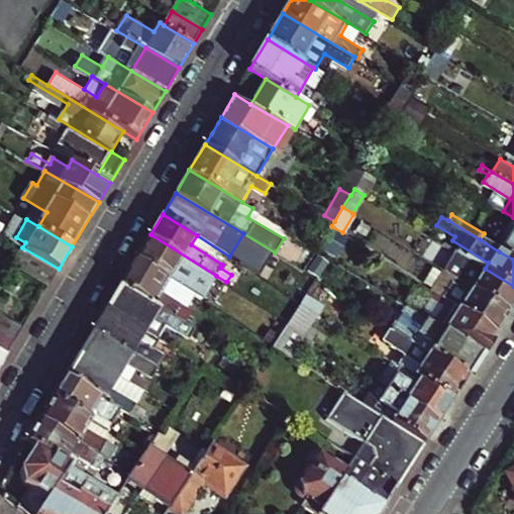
[(513,227),(499,251),(513,260),(513,227)]
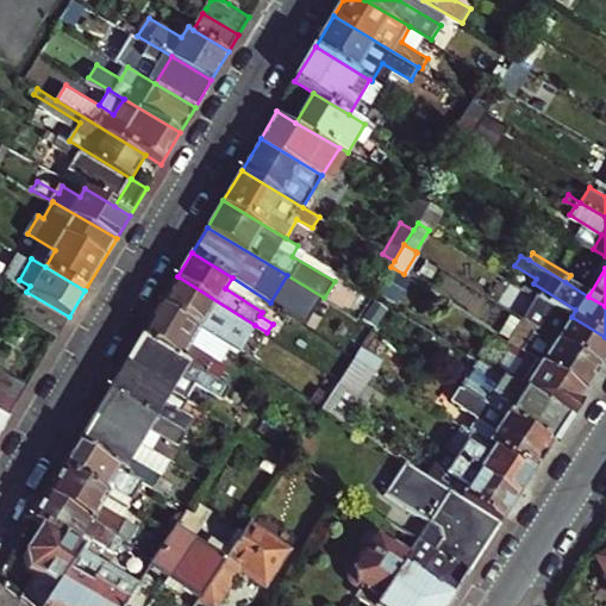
[(177,276),(162,303),(200,326),(208,312),(248,336),(255,325),(177,276)]
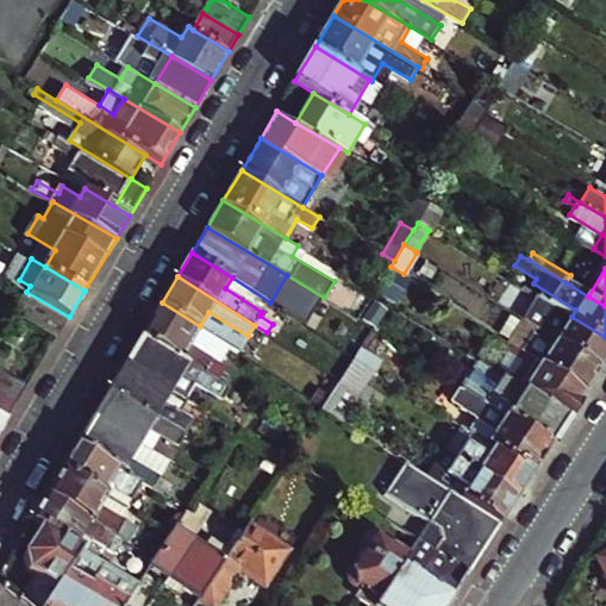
[(69,317),(26,292),(16,308),(58,335),(69,317)]
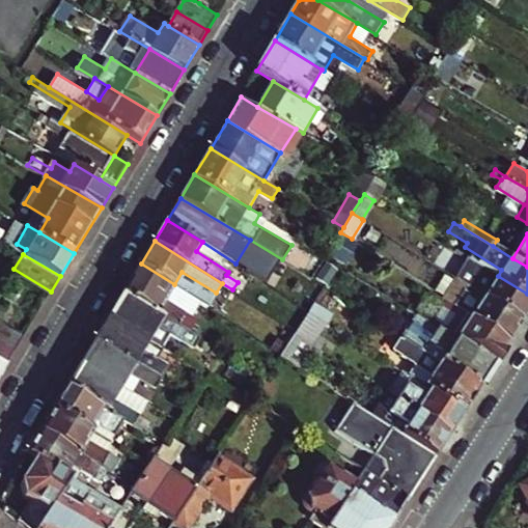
[(527,294),(498,276),(475,261),(468,274),(463,271),(459,278),(524,318),(527,312),(527,294)]
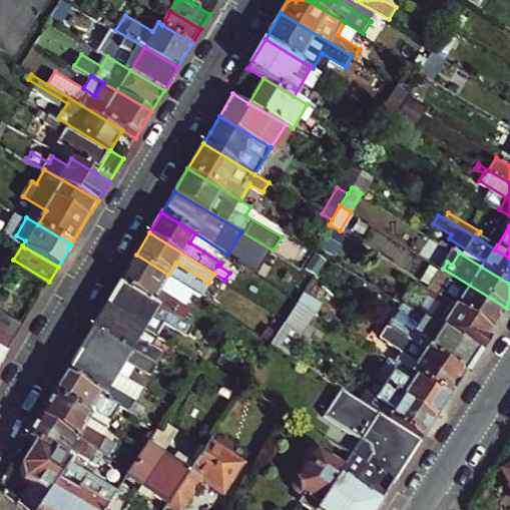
[(168,275),(136,255),(121,281),(185,320),(192,308),(180,300),(161,289),(170,275),(168,275)]
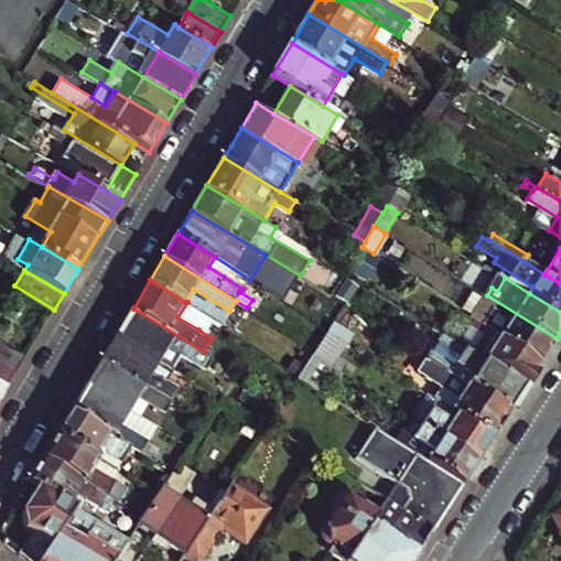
[(473,317),(541,360),(557,338),(487,295),(473,317)]
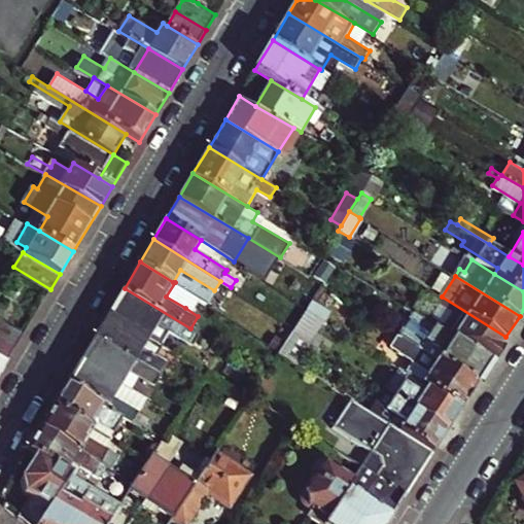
[(166,297),(185,308),(194,294),(175,282),(166,297)]
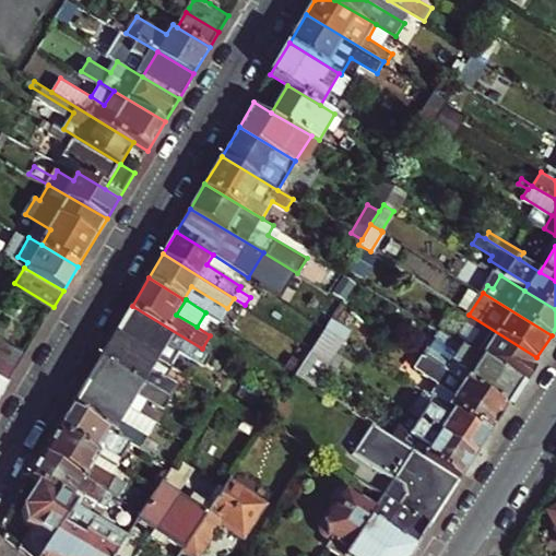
[(196,359),(202,349),(132,306),(117,331),(158,356),(166,342),(196,359)]
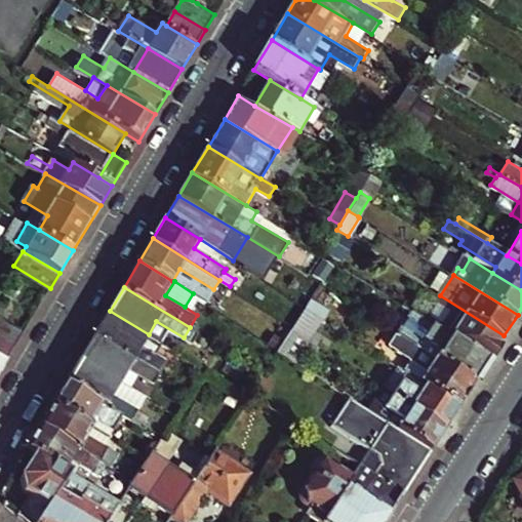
[(488,360),(504,335),(440,295),(426,319),(488,360)]
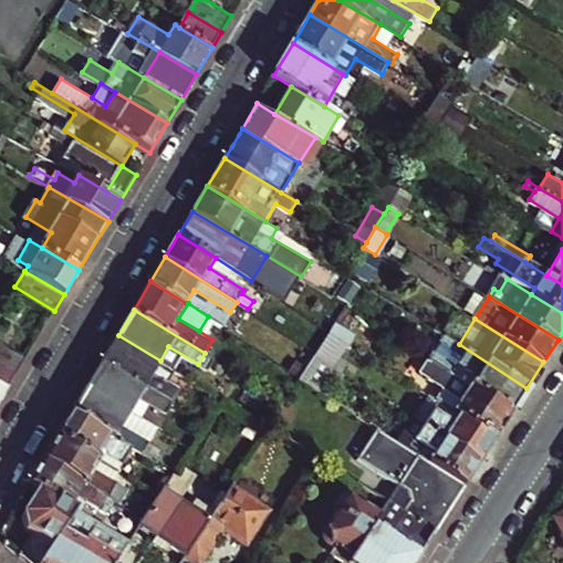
[(457,364),(452,372),(512,410),(527,388),(459,344),(436,329),(430,337),(440,344),(436,350),(457,364)]
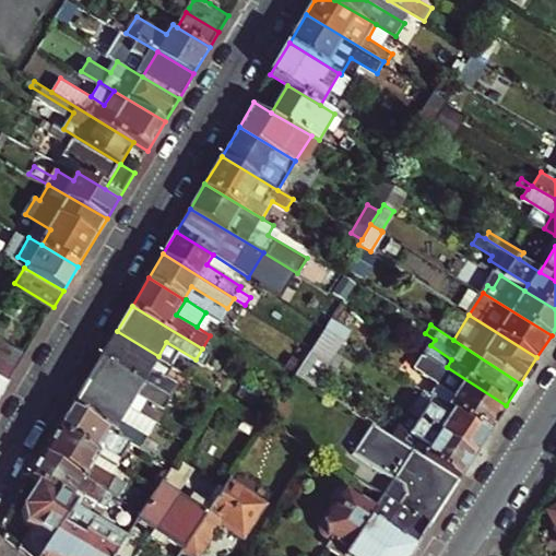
[(102,355),(172,398),(178,388),(150,370),(158,356),(117,331),(102,355)]
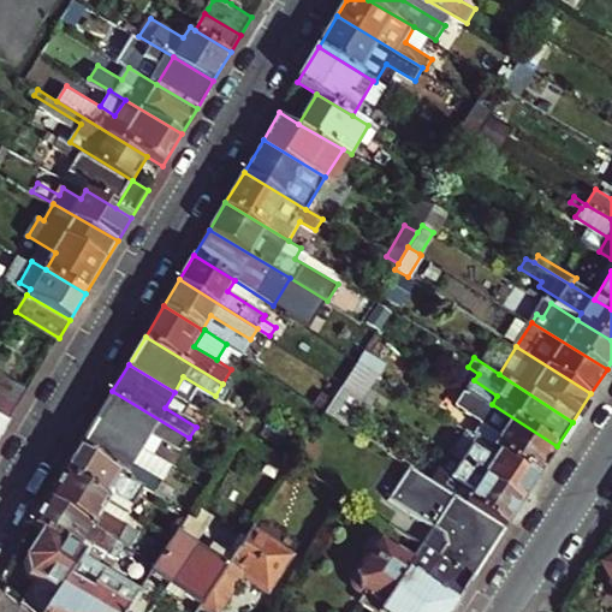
[(0,373),(0,394),(18,405),(28,390),(0,373)]
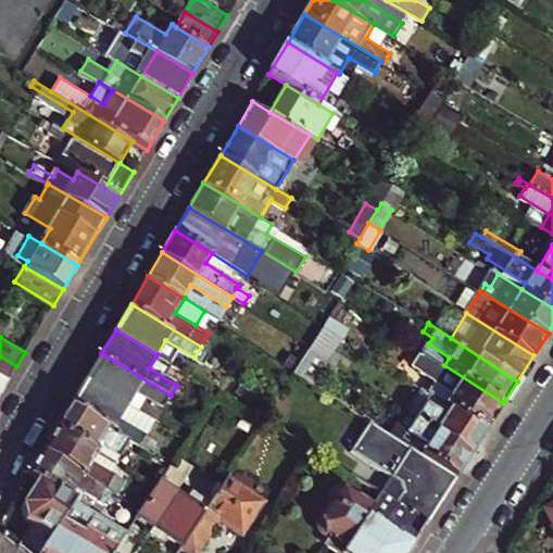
[(310,348),(296,372),(313,382),(327,359),(310,348)]
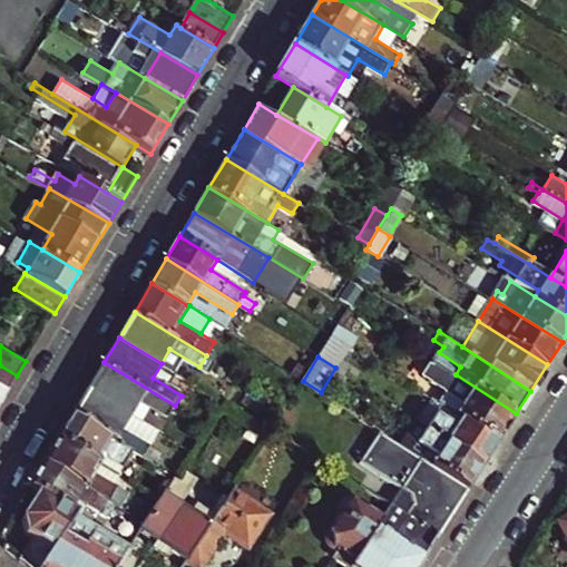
[(516,413),(456,374),(431,360),(422,374),(463,401),(457,412),(462,416),(499,439),(516,413)]
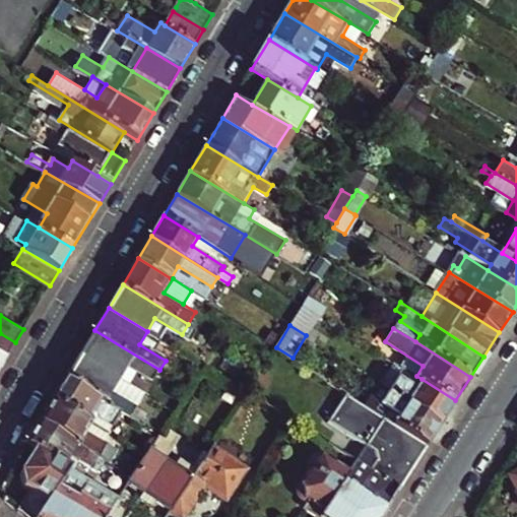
[(94,330),(81,352),(120,376),(128,363),(154,379),(159,370),(94,330)]
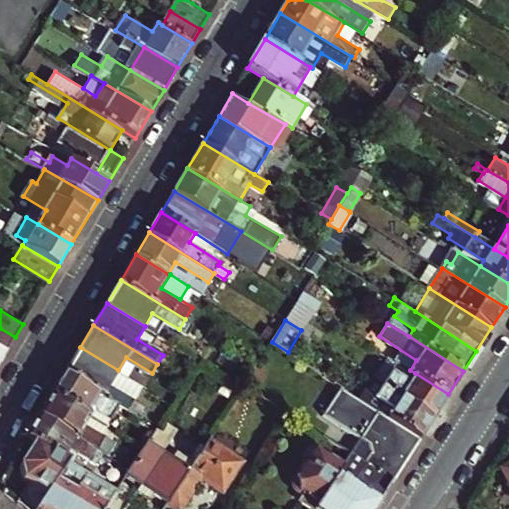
[(0,343),(9,348),(15,337),(0,328),(0,343)]
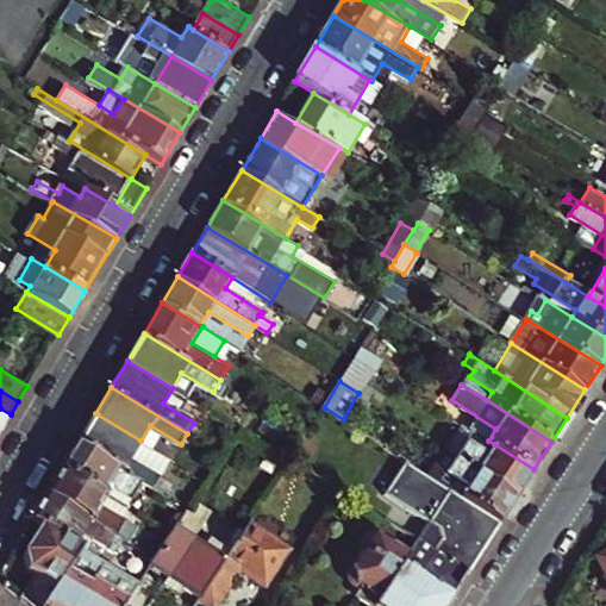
[(0,431),(11,414),(0,408),(0,431)]
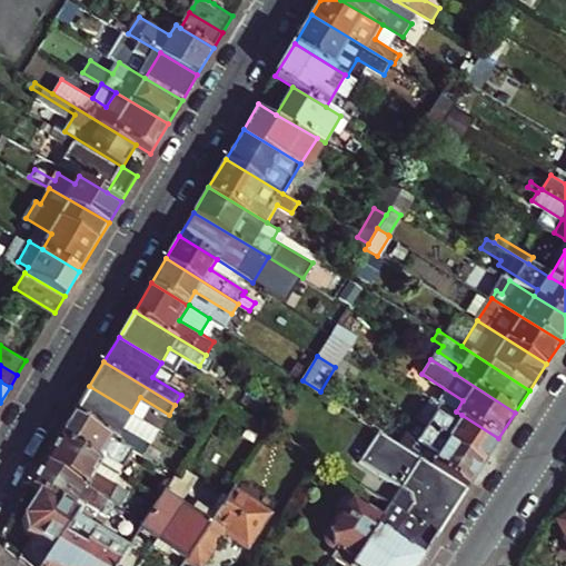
[(131,411),(89,386),(73,411),(133,448),(156,462),(162,452),(136,435),(122,427),(131,411)]
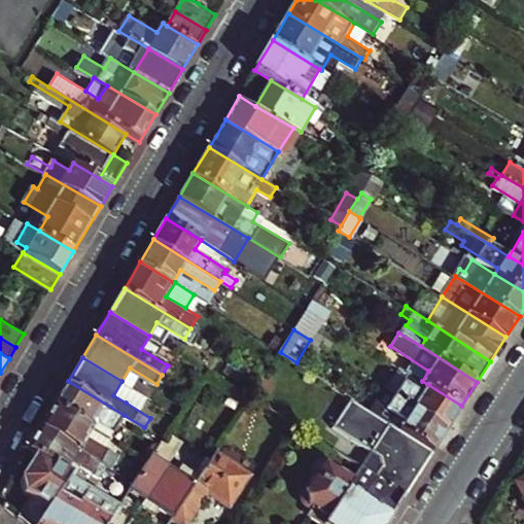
[(264,377),(252,395),(262,402),(273,383),(264,377)]
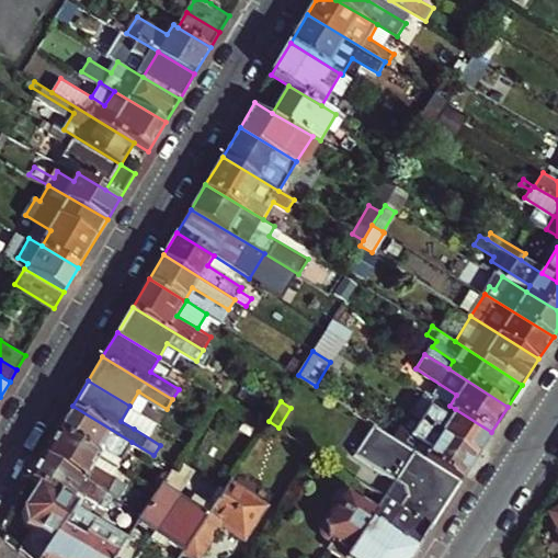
[(72,406),(58,429),(118,465),(132,442),(72,406)]
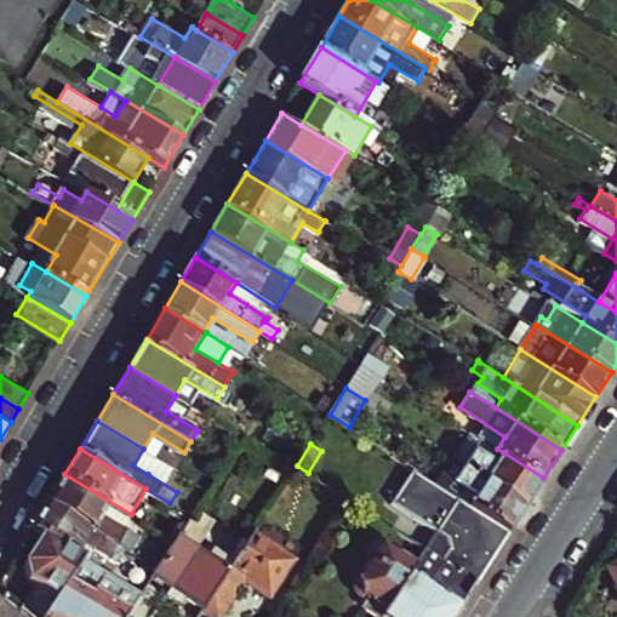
[(133,466),(148,474),(158,458),(143,449),(133,466)]
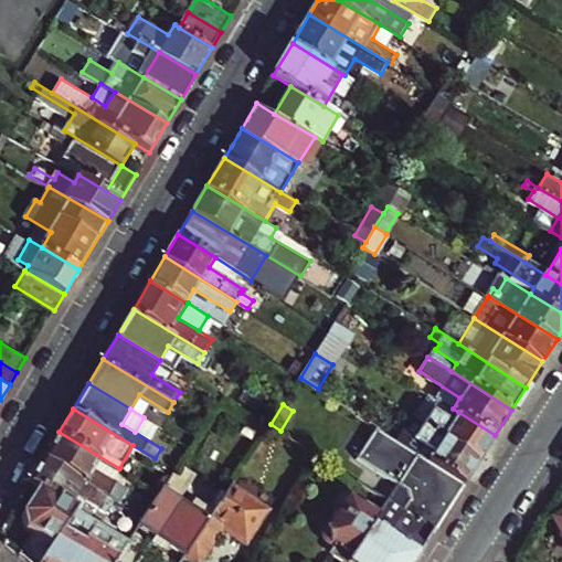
[(479,458),(495,435),(458,412),(453,421),(432,409),(427,415),(422,412),(416,419),(479,458)]
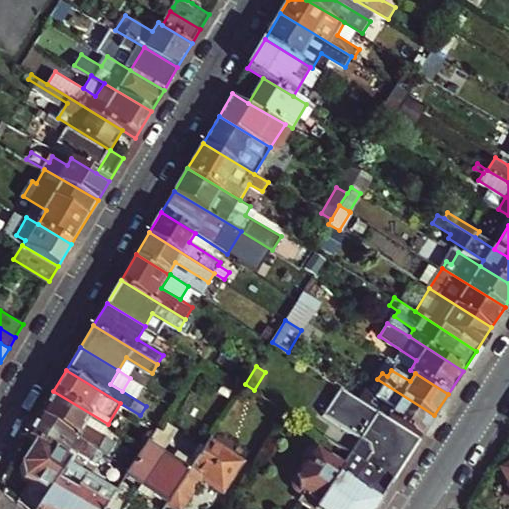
[(370,404),(386,415),(421,436),(434,415),(377,379),(375,384),(380,387),(370,404)]
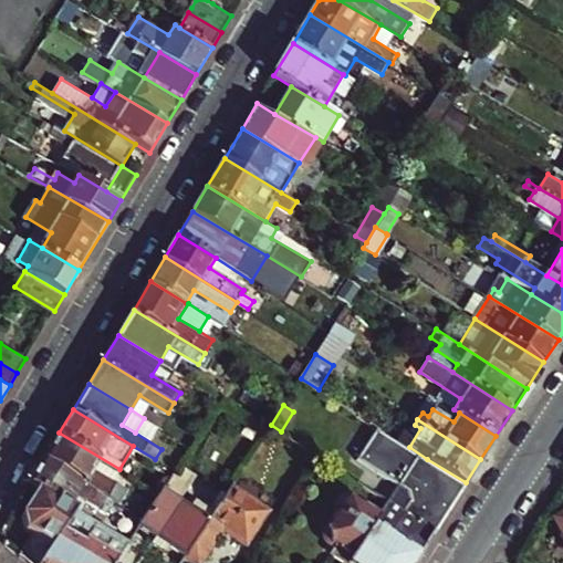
[(381,514),(350,560),(353,562),(413,562),(466,482),(427,459),(409,447),(379,428),(360,460),(398,486),(381,514)]
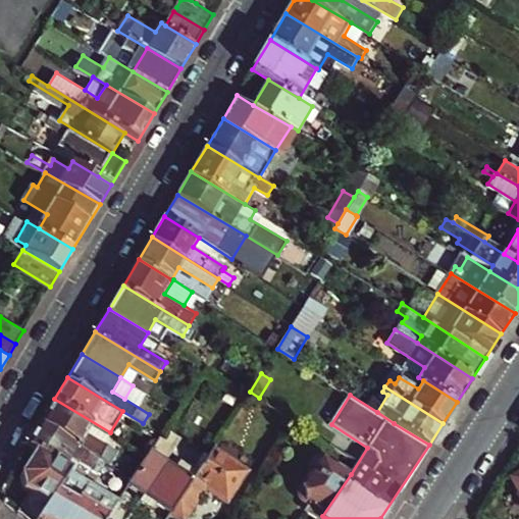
[(54,399),(41,421),(99,456),(114,465),(119,456),(116,454),(118,450),(107,443),(112,434),(110,432),(54,399)]
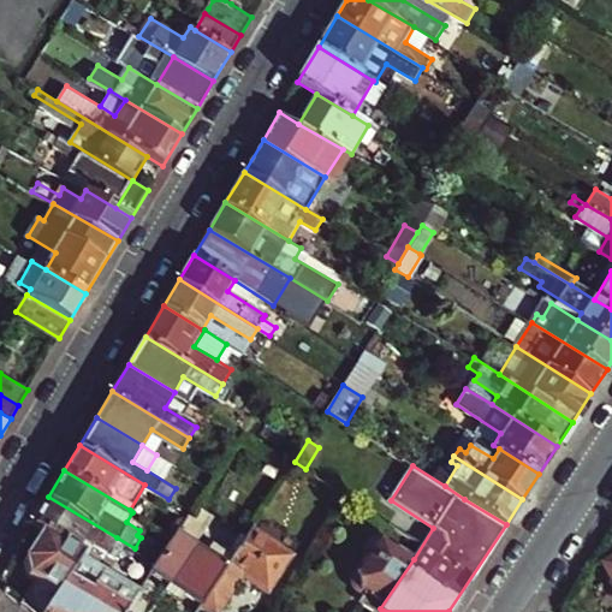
[(117,538),(48,497),(33,523),(43,529),(76,548),(83,536),(108,552),(117,538)]
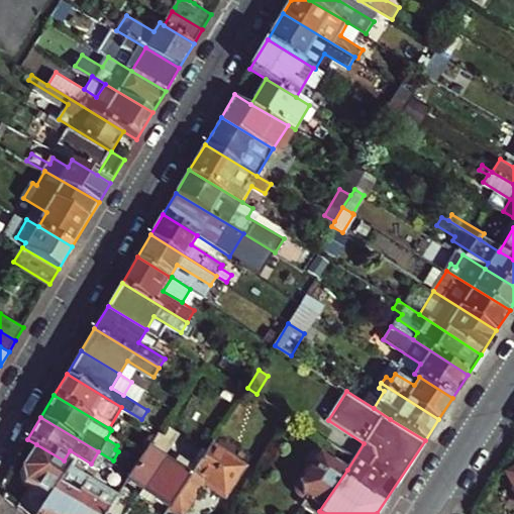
[(213,439),(193,471),(172,504),(185,511),(206,478),(227,491),(246,459),(213,439)]
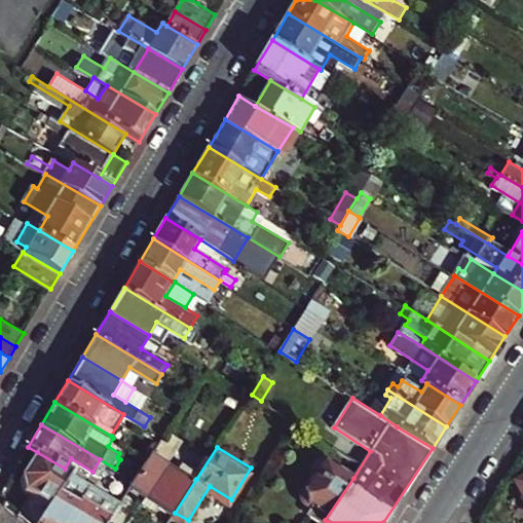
[(19,513),(32,522),(33,522),(68,471),(65,469),(37,452),(23,477),(26,489),(31,493),(19,513)]
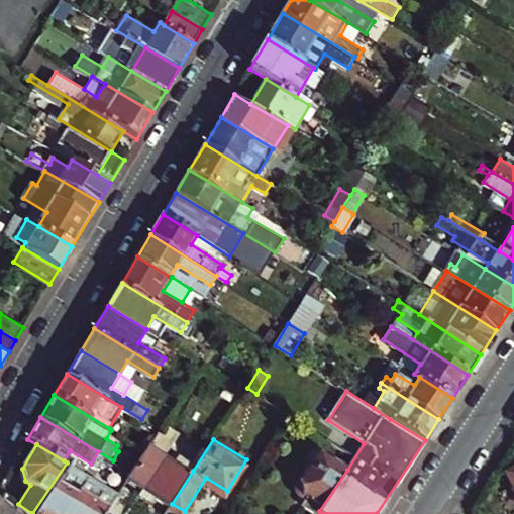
[(150,445),(128,479),(145,488),(141,495),(152,501),(156,494),(172,504),(193,471),(150,445)]
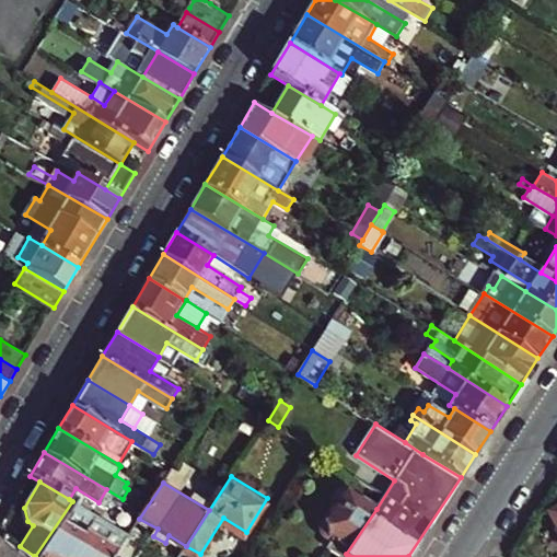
[(346,554),(376,509),(346,488),(345,490),(344,489),(339,490),(334,498),(334,502),(335,503),(326,515),(325,520),(325,525),(327,531),(334,537),(329,543),(346,554)]
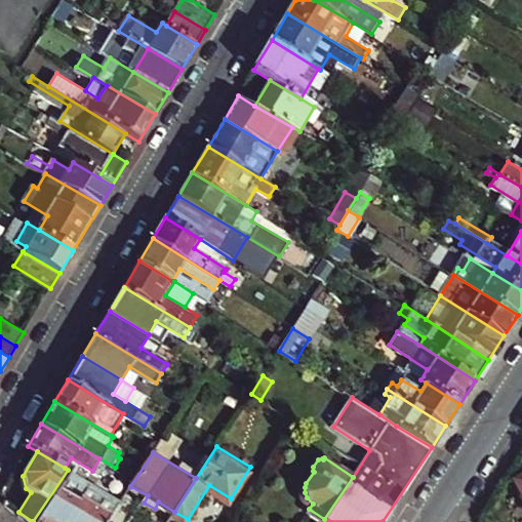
[(106,521),(120,500),(68,470),(33,521),(106,521)]
